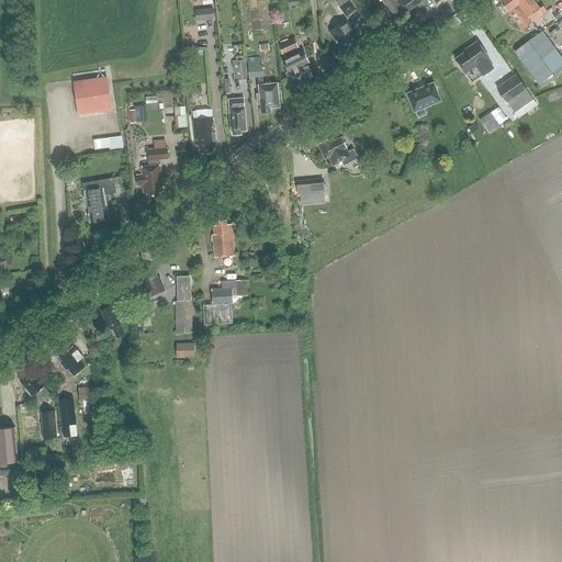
[(349,0),(339,8),(346,17),(356,10),(349,0)]
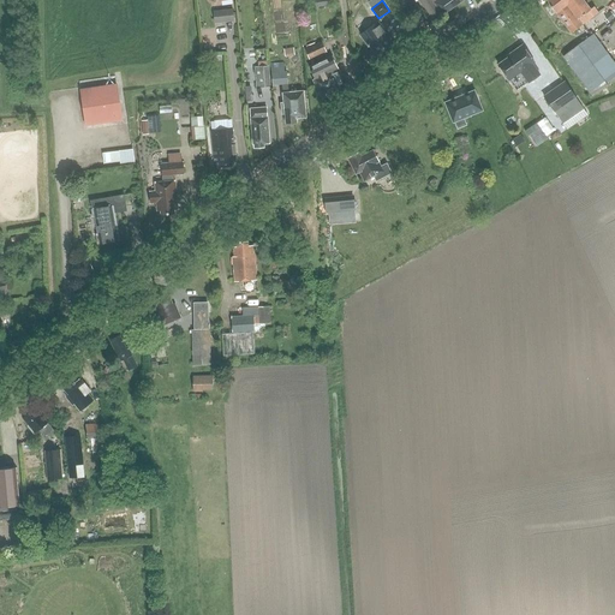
[(411,0),(413,3),(416,0),(418,0),(430,16),(439,10),(442,15),(453,7),(447,0),(411,0)]
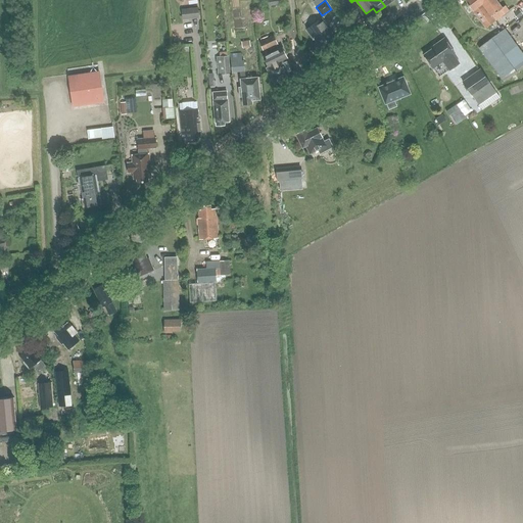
[(465,0),(485,29),(495,21),(494,20),(509,10),(506,5),(502,8),(495,0),(465,0)]
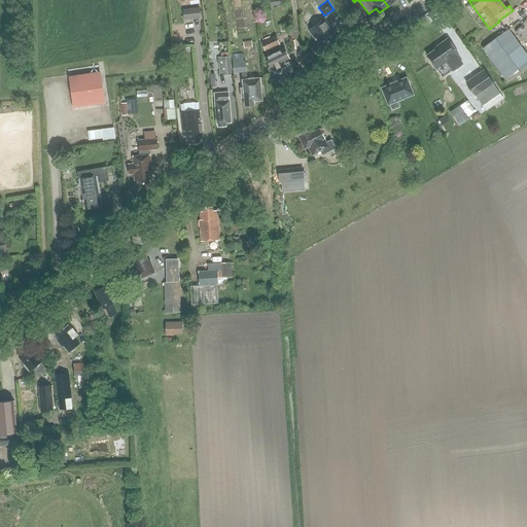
[(183,10),(184,21),(201,19),(200,8),(183,10)]
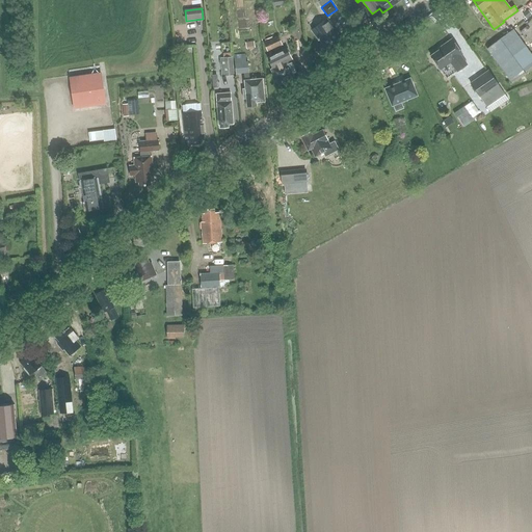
[(239,24),(255,23),(254,9),(238,10),(239,24)]
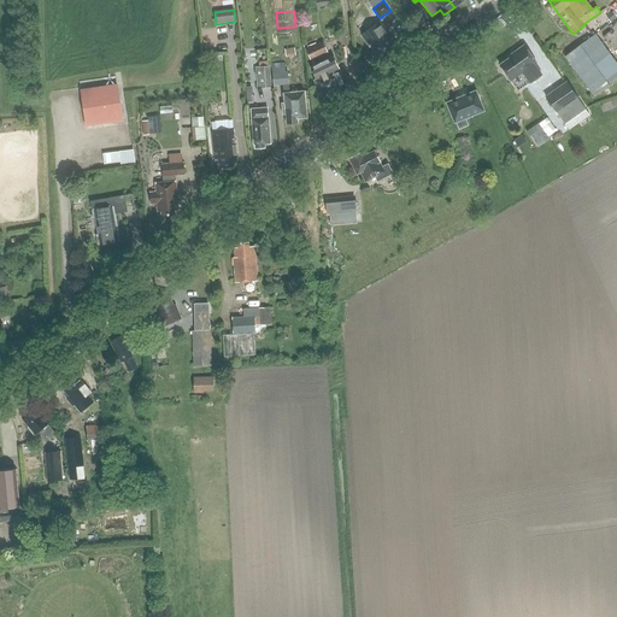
[(395,46),(387,34),(380,23),(362,35),(370,47),(371,46),(378,57),(395,46)]
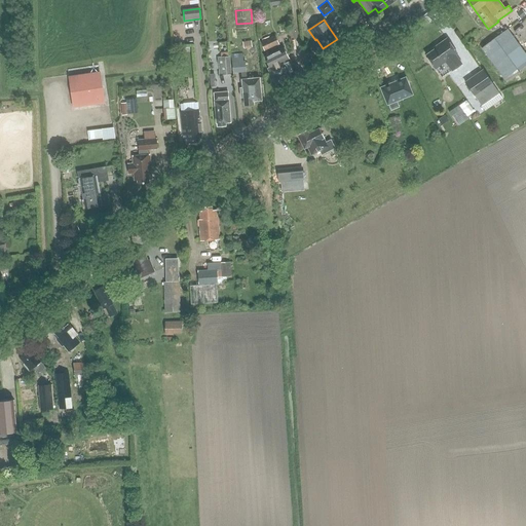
[(525,54),(508,30),(481,48),(505,83),(525,68),(525,54)]
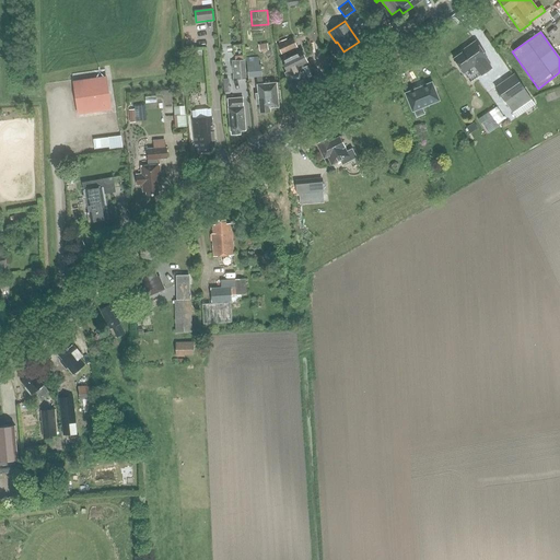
[(281,55),(296,47),(292,37),(289,38),(287,34),(276,38),(279,44),(277,44),(281,55)]
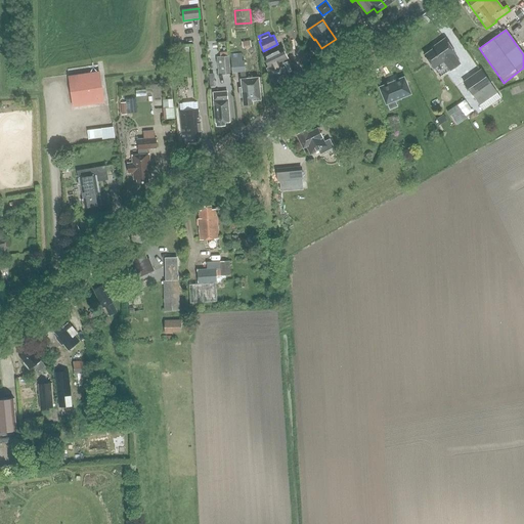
[(241,41),(242,47),(251,46),(250,39),(241,41)]
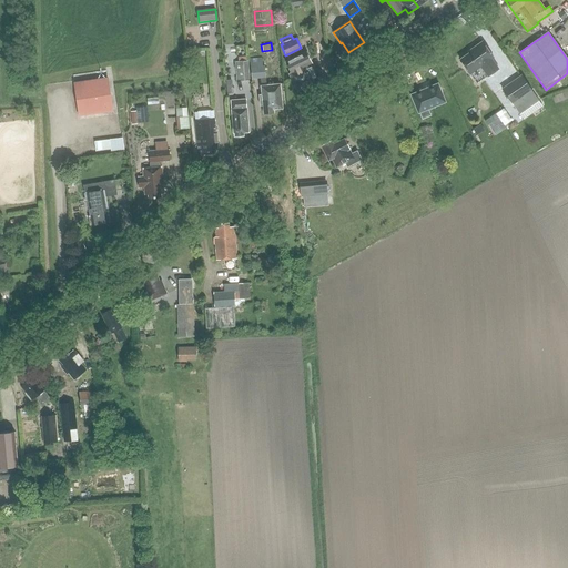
[(494,58),(483,42),(473,49),(473,50),(459,60),(470,74),(480,67),(488,77),(498,69),(492,59),(494,58)]
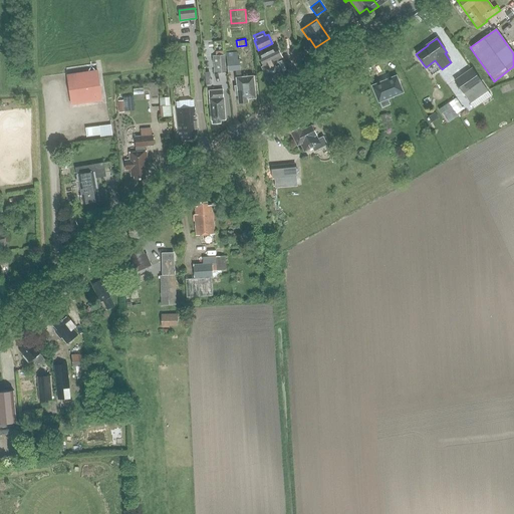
[(282,57),(277,48),(259,57),(263,66),(262,66),(269,81),(284,74),(277,60),(282,57)]
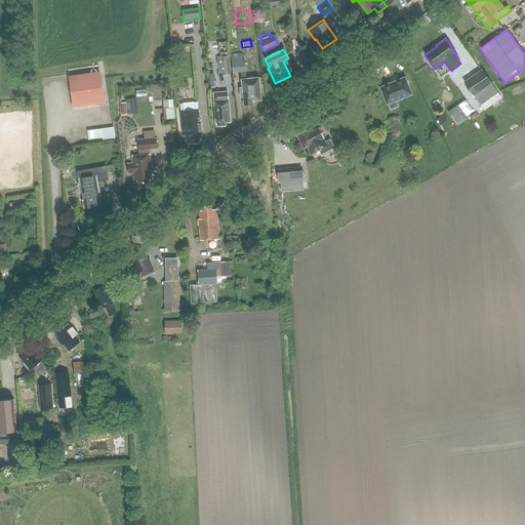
[(241,80),(246,79),(244,59),(243,59),(242,52),(230,54),(232,73),(240,72),(241,80)]
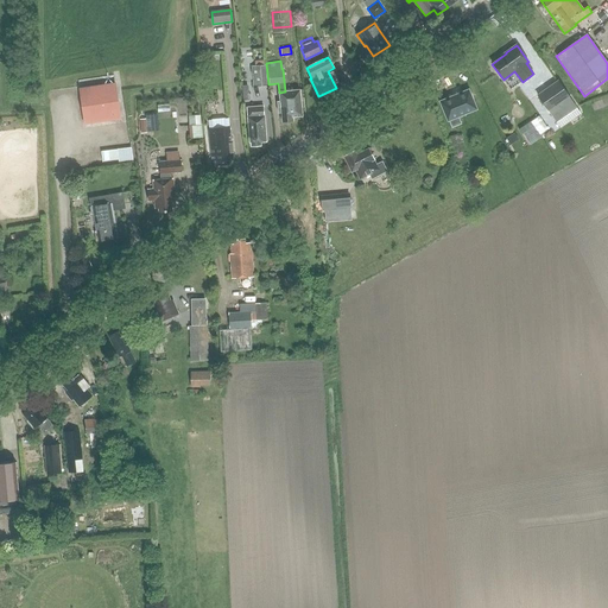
[(267,86),(266,65),(265,65),(252,67),(253,86),(253,87),(267,86)]
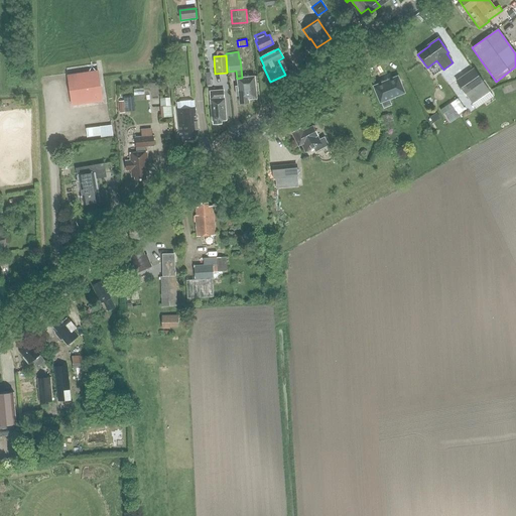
[(473,69),(456,81),(472,104),(489,92),(473,69)]
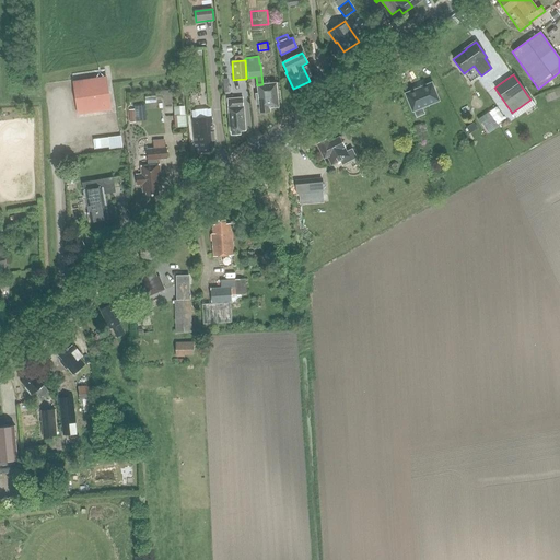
[(106,77),(72,82),(78,115),(112,111),(106,77)]
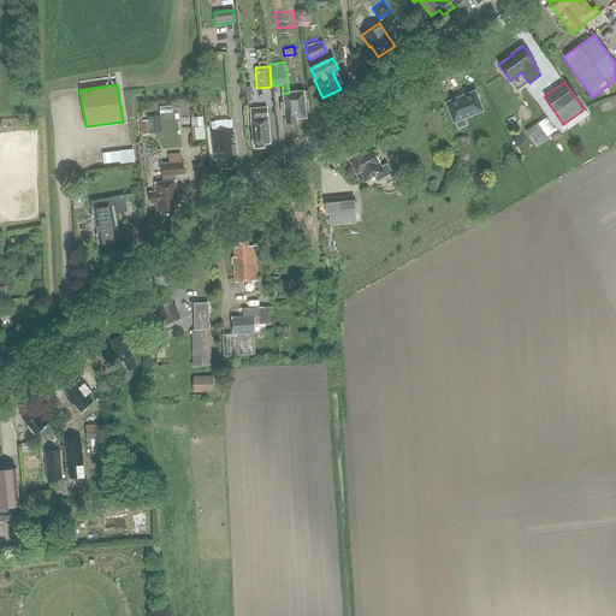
[(454,123),(455,123),(458,129),(467,125),(465,119),(484,111),(475,90),(445,102),(454,123)]
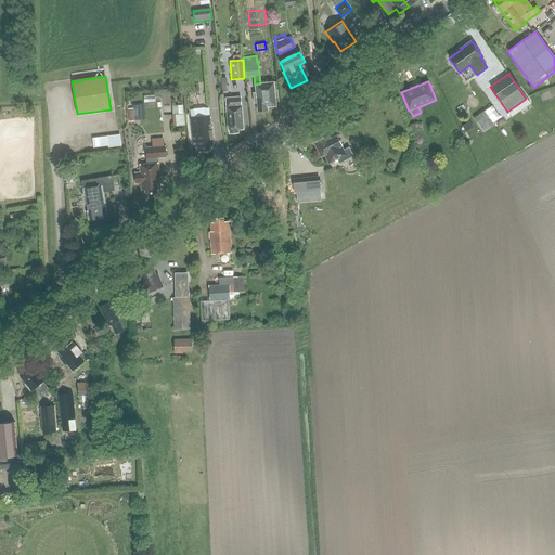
[(260,84),(255,85),(256,93),(253,94),(254,103),(257,103),(258,112),(268,111),(267,107),(276,106),(273,82),(260,84)]
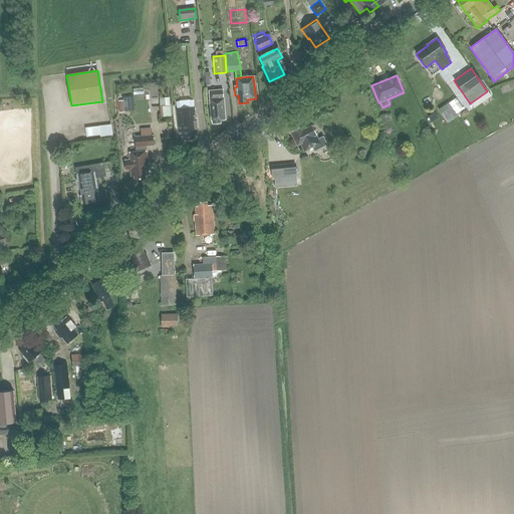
[(225,120),(224,98),(223,90),(209,91),(210,99),(211,120),(212,120),(213,123),(221,123),(220,120),(225,120)]
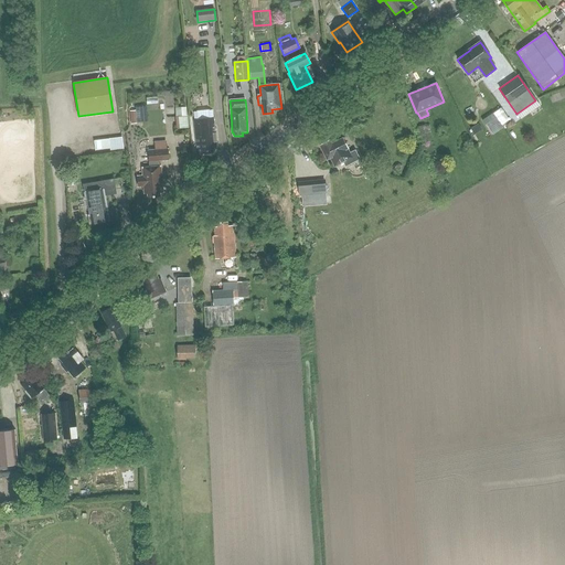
[(188,116),(176,117),(177,129),(189,128),(188,116)]
